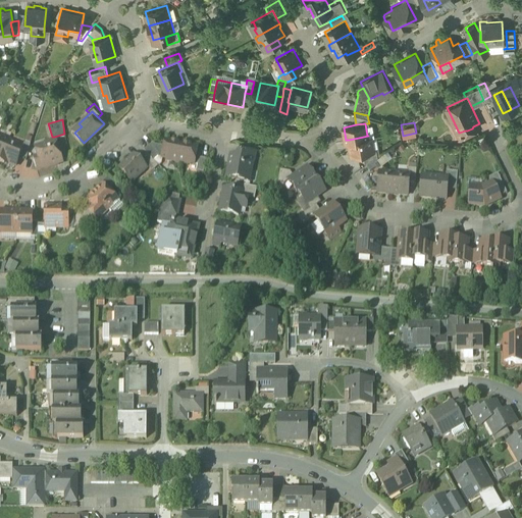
[(9,138),(0,134),(0,157),(1,158),(9,138)]
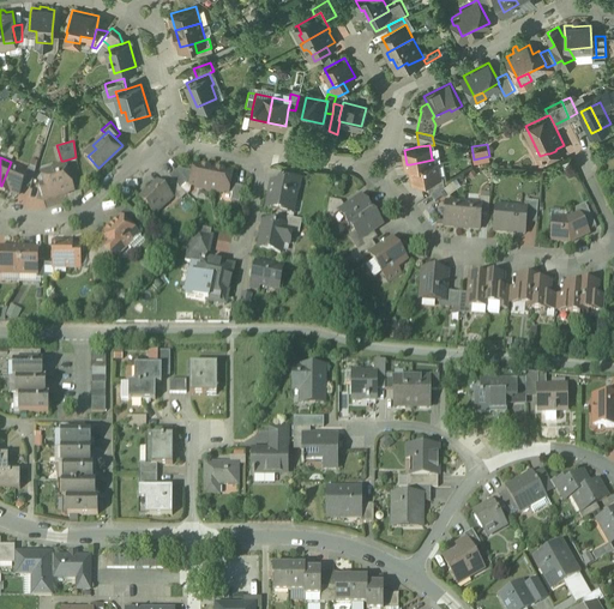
[(433,160),(410,164),(413,179),(427,176),(439,174),(437,160),(440,160),(440,158),(439,158),(432,160),(433,160)]
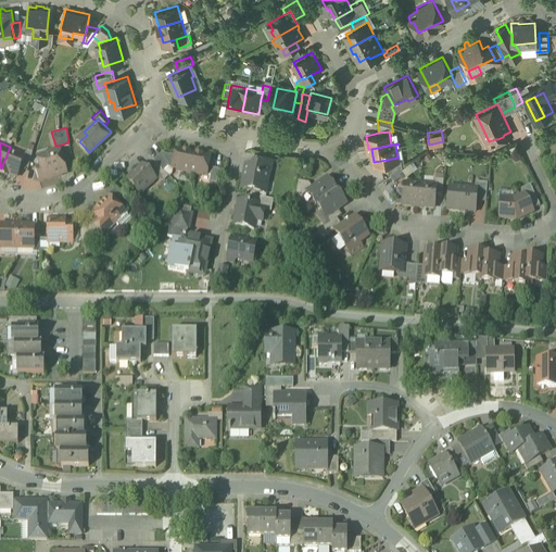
[(55,146),(49,148),(50,151),(37,155),(40,164),(36,165),(39,178),(48,175),(48,176),(60,173),(60,172),(65,170),(65,168),(63,161),(62,161),(58,146),(55,146)]
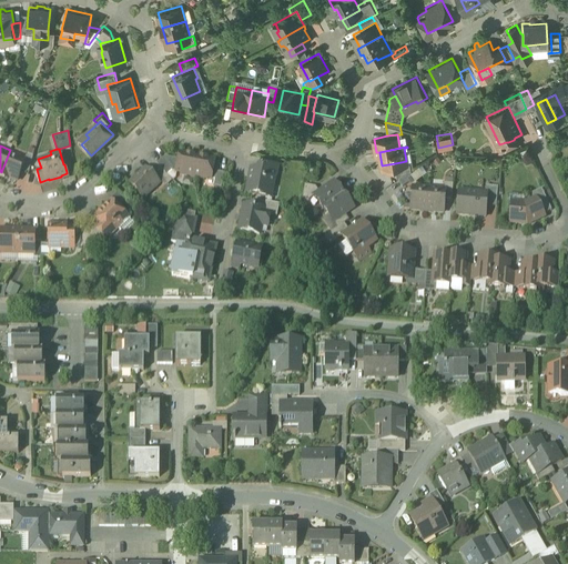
[(26,155),(10,150),(1,172),(4,173),(6,172),(17,177),(21,168),(26,157),(24,157),(26,155)]
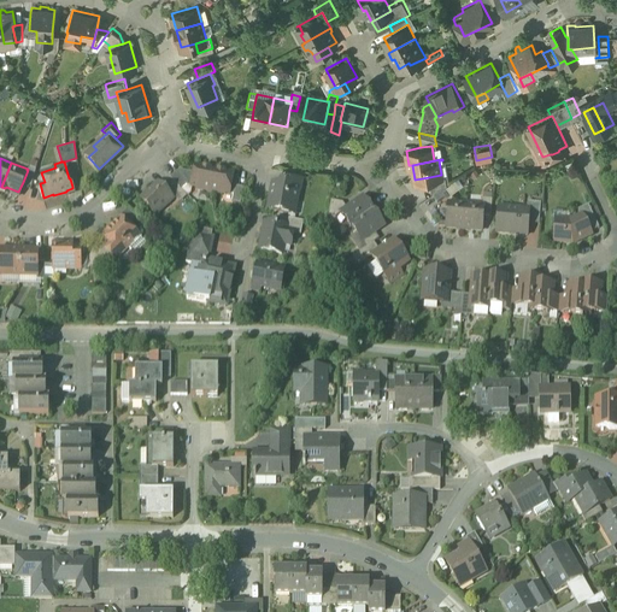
[(36,166),(29,163),(28,169),(27,170),(28,170),(23,182),(31,186),(36,166)]
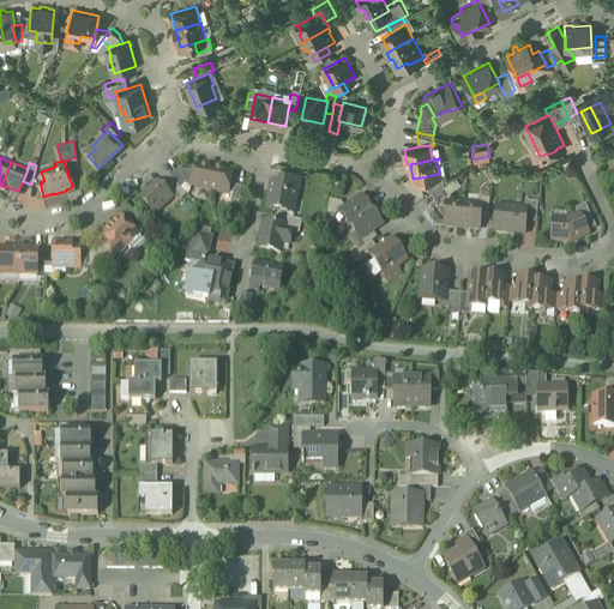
[(209,187),(214,166),(209,164),(209,166),(194,162),(193,169),(179,166),(185,181),(197,184),(197,185),(209,187)]
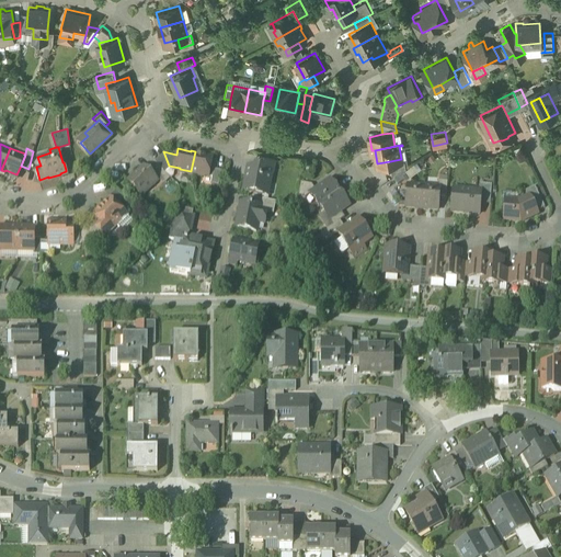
[(163,151),(156,159),(158,161),(164,169),(169,166),(163,151)]
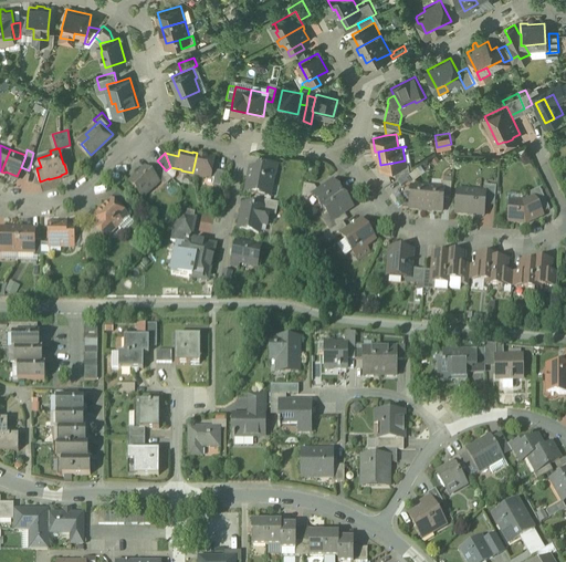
[(197,153),(192,173),(203,176),(205,174),(215,176),(216,176),(217,168),(219,159),(213,158),(215,157),(201,154),(201,153),(197,153)]
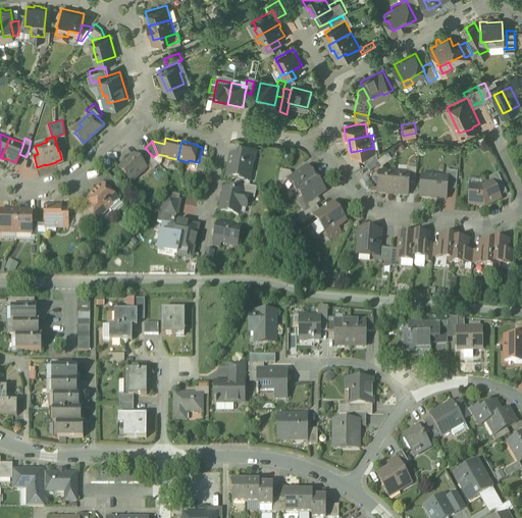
[(256,146),(240,143),(238,153),(253,156),(253,157),(254,158),(256,146)]
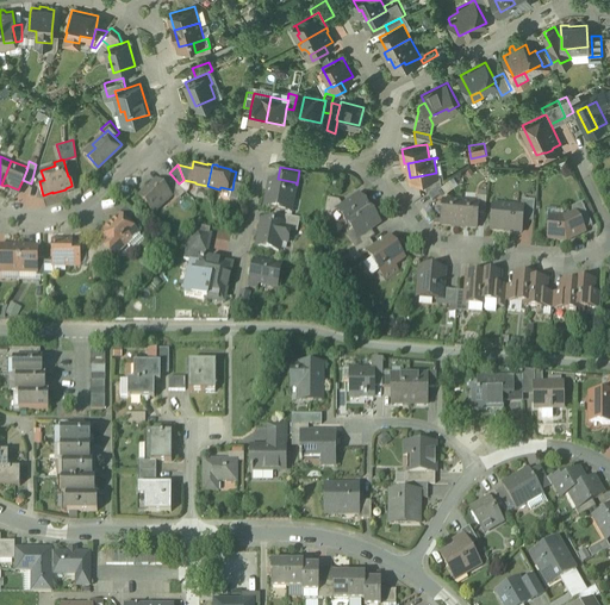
[(436,173),(424,175),(428,191),(441,181),(440,172),(436,173)]
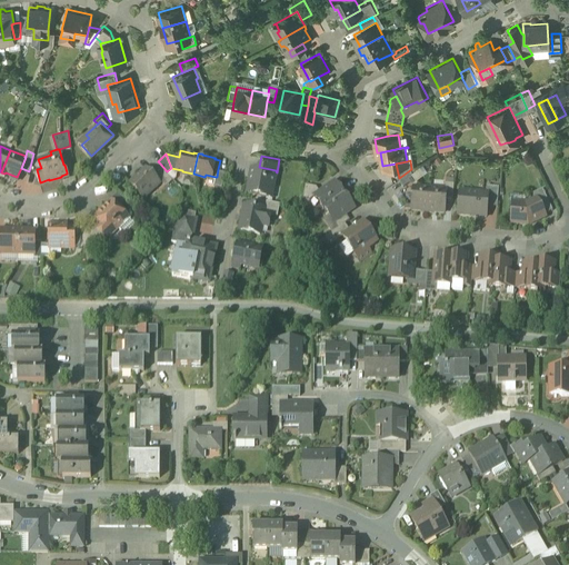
[(160,164),(151,172),(158,179),(159,178),(165,182),(171,176),(167,171),(160,164)]
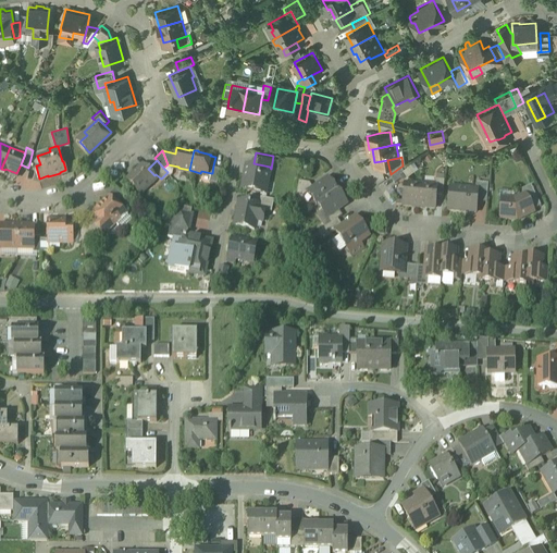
[(148,169),(143,162),(126,177),(139,192),(149,182),(148,181),(155,175),(148,169)]
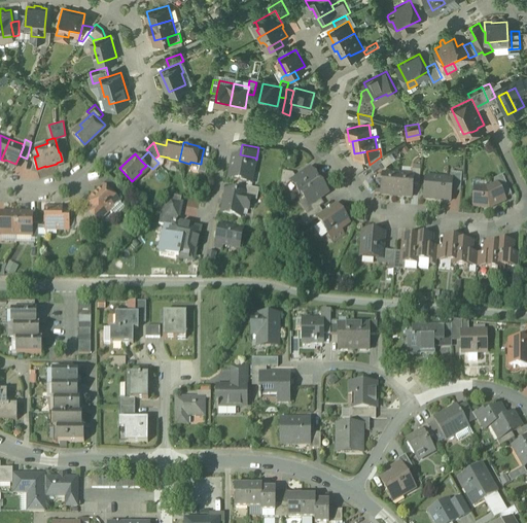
[(240,154),(234,153),(231,167),(232,167),(230,174),(238,176),(248,179),(249,172),(252,173),(255,159),(255,158),(240,154)]
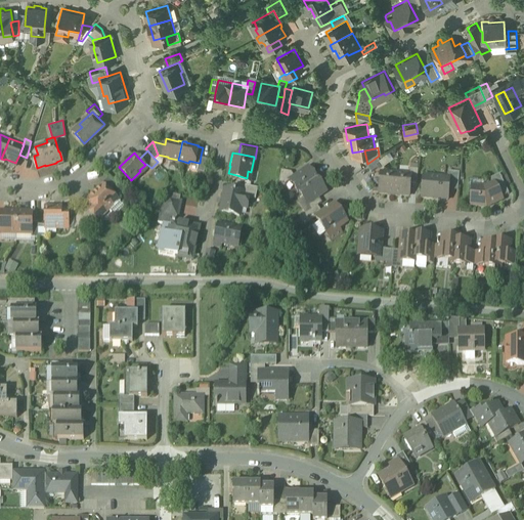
[(207,157),(201,156),(200,163),(199,163),(198,168),(204,170),(207,157)]
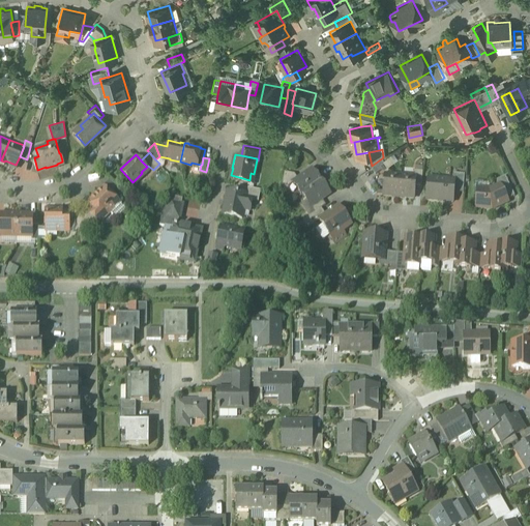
[(383,157),(372,166),(376,172),(387,164),(383,157)]
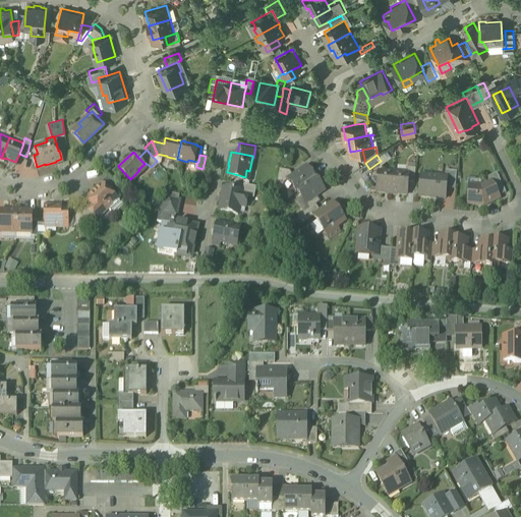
[(306,164),(289,176),(297,188),(315,175),(313,172),(312,173),(306,164)]
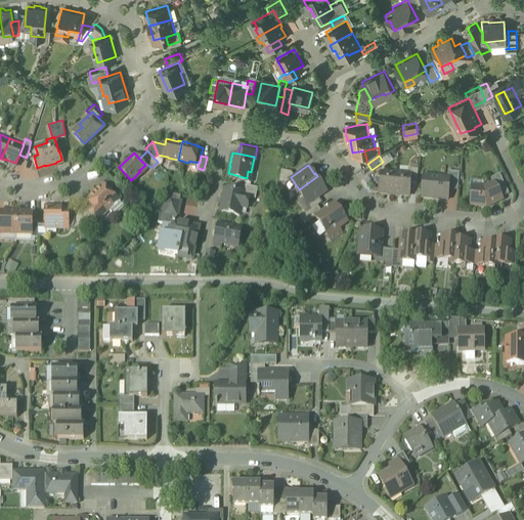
[(460,170),(448,169),(449,170),(449,175),(448,186),(459,187),(460,170)]
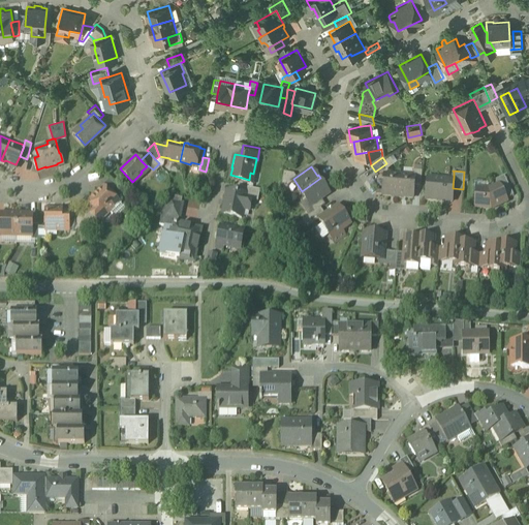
[(392,174),(384,173),(382,192),(394,193),(394,194),(398,194),(400,173),(392,172),(392,174)]
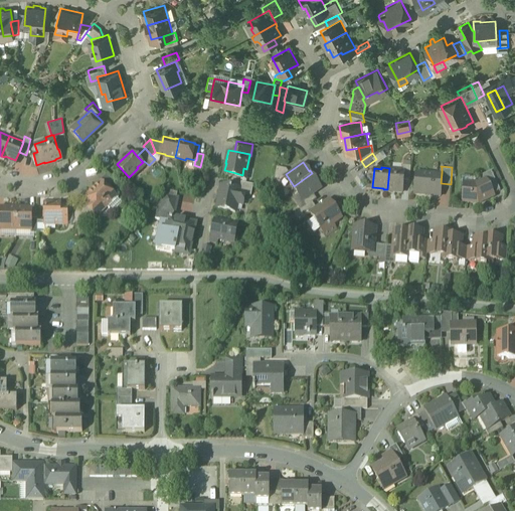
[(403,169),(389,168),(387,189),(390,189),(402,189),(403,177),(403,170),(402,170),(403,169)]
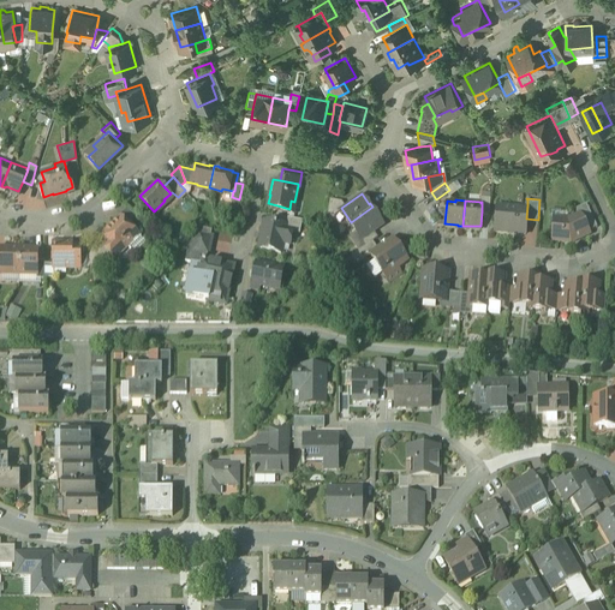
[(598,225),(586,202),(577,207),(579,213),(580,211),(589,229),(598,225)]
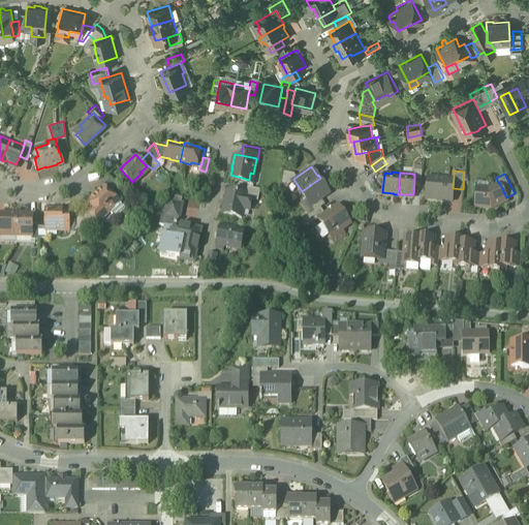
[(454,177),(428,175),(426,196),(452,199),(453,188),(454,177)]
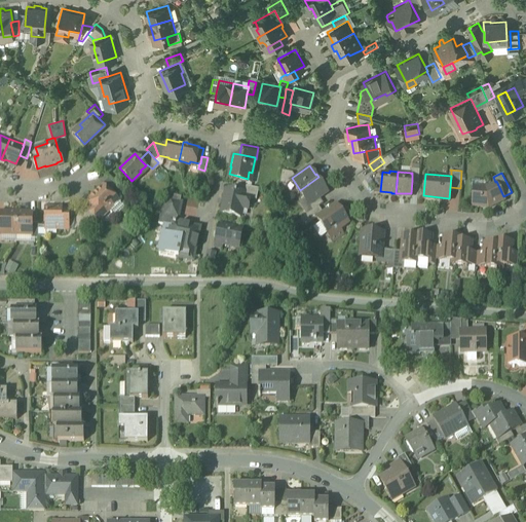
[(318,177),(300,190),(308,202),(320,195),(327,190),(321,181),(321,180),(318,177)]
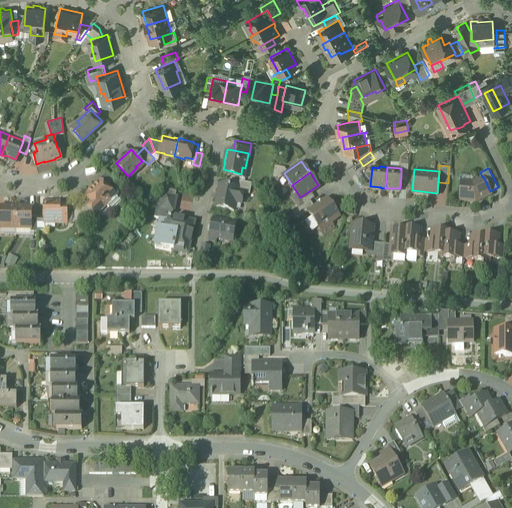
[(482,177),(472,181),(462,180),(460,198),(476,199),(491,193),(490,191),(483,176),(482,177)]
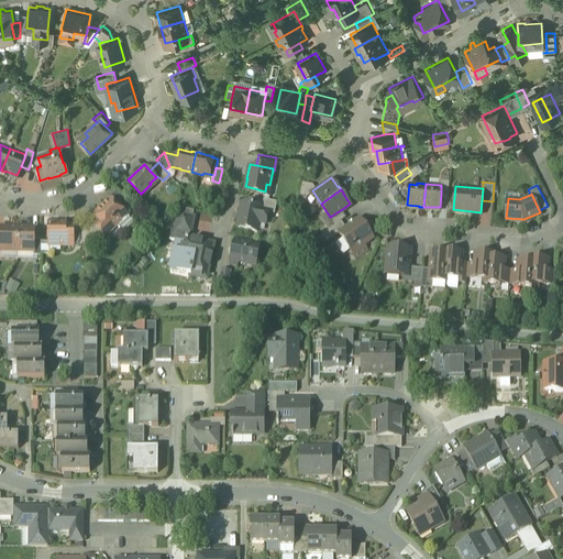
[(277,199),(253,195),(252,203),(268,206),(267,209),(275,211),(277,199)]
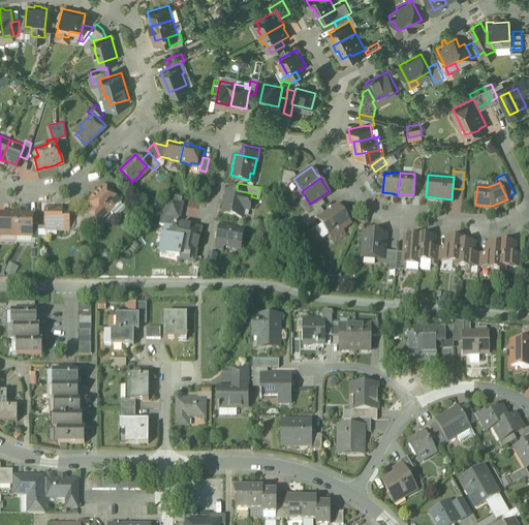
[(103,184),(88,199),(93,206),(89,210),(98,219),(110,209),(119,199),(103,184)]
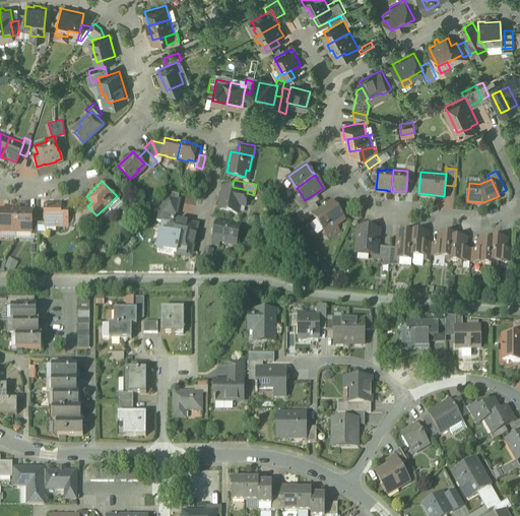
[(233,187),(223,185),(218,207),(238,211),(240,201),(245,202),(245,203),(245,204),(247,193),(248,190),(233,187)]
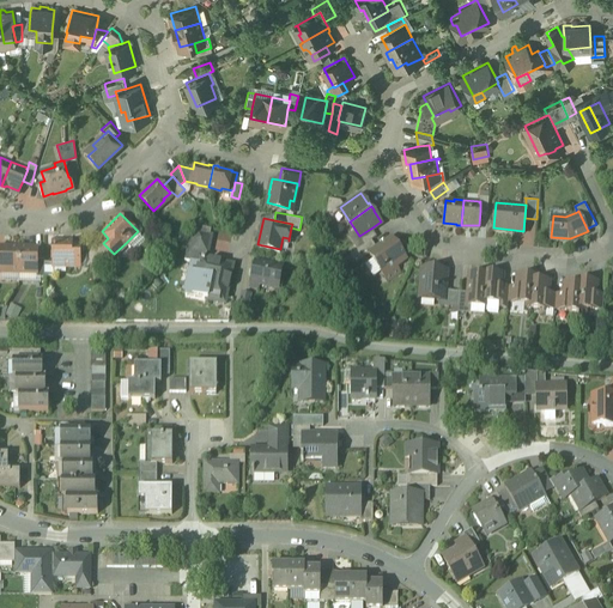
[(208,296),(210,291),(226,295),(228,289),(229,287),(230,284),(229,281),(232,262),(205,257),(206,250),(207,250),(211,233),(210,233),(211,226),(198,224),(188,235),(186,245),(187,245),(184,257),(200,261),(198,272),(189,269),(186,291),(208,296)]
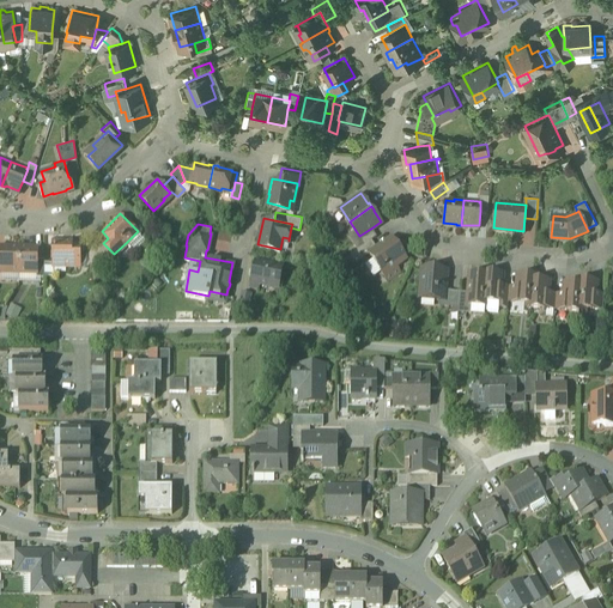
[(372,228),(359,236),(364,243),(371,238),(377,233),(372,228)]
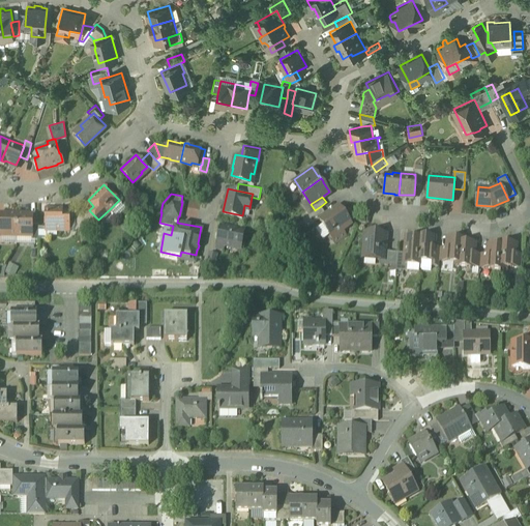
[(119,200),(110,209),(116,215),(125,207),(119,200)]
